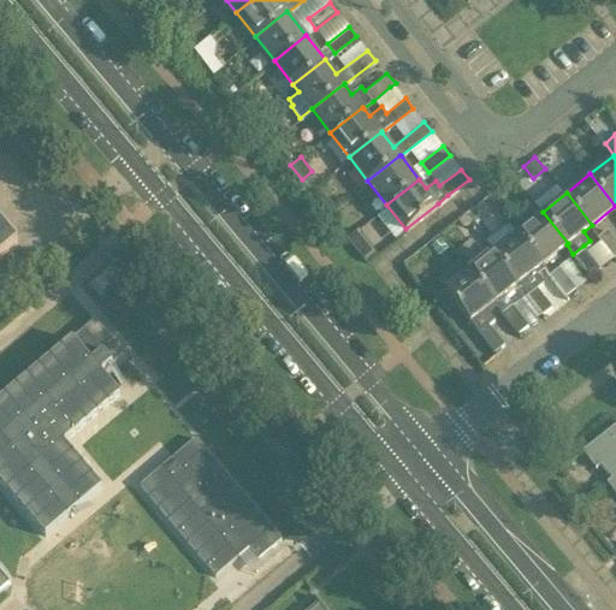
[(543,212),(517,231),(544,262),(567,244),(568,243),(543,212)]
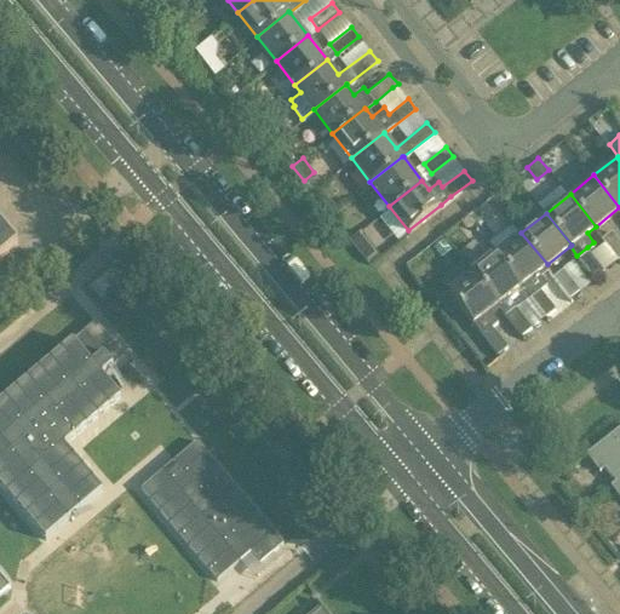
[(0,259),(18,245),(0,223),(0,259)]
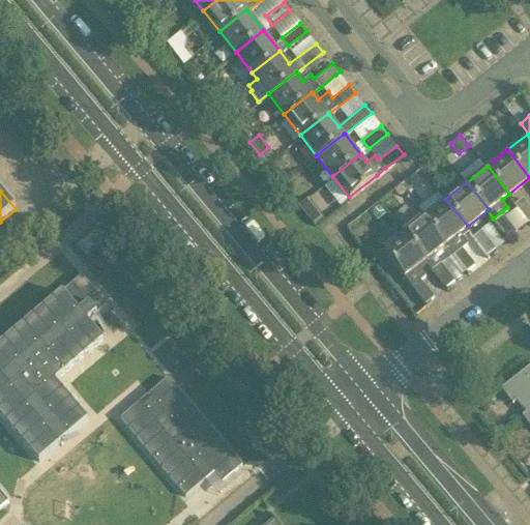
[(323,214),(307,195),(298,202),(314,223),(323,214)]
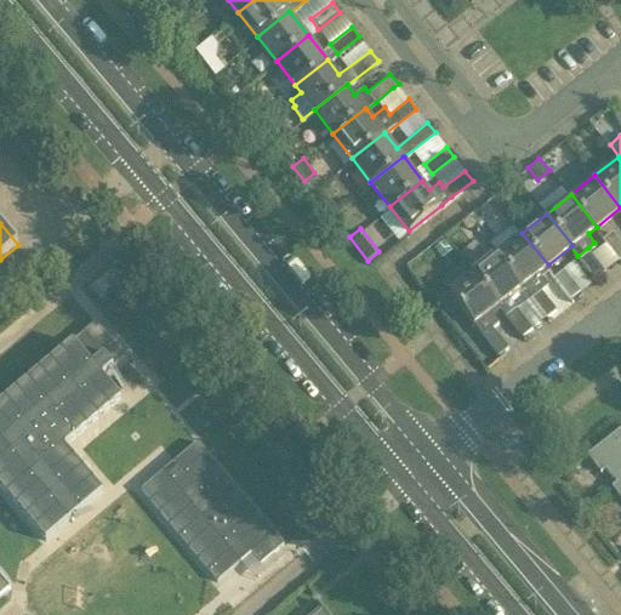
[(602,237),(619,257),(620,255),(620,239),(613,228),(602,237)]
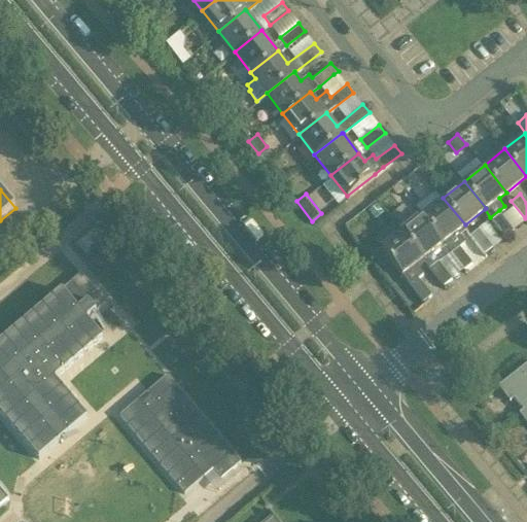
[(443,198),(423,213),(445,241),(443,242),(449,249),(451,251),(459,244),(464,240),(457,231),(465,224),(443,198)]
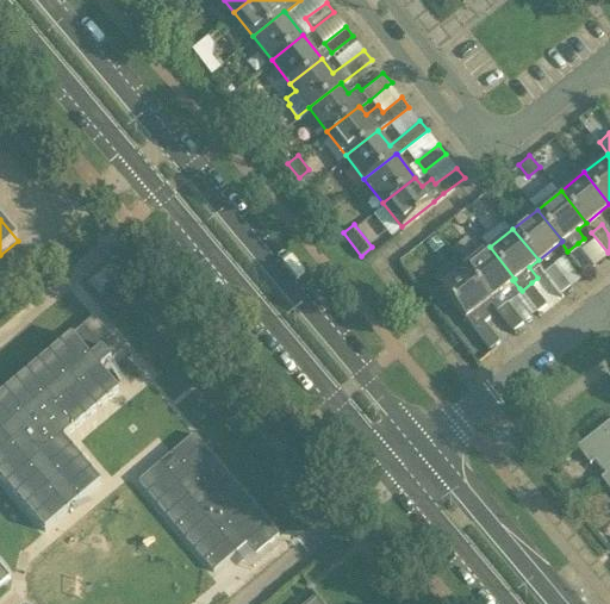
[(443,241),(435,231),(425,238),(434,248),(443,241)]
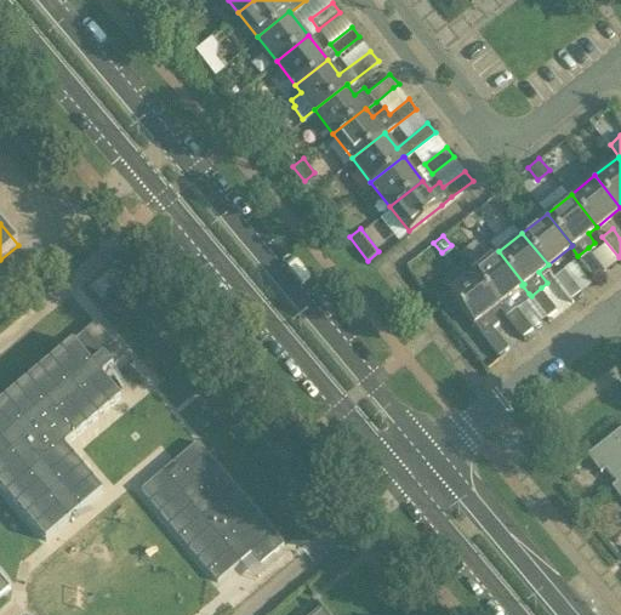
[(588,248),(577,256),(594,277),(604,268),(588,248)]
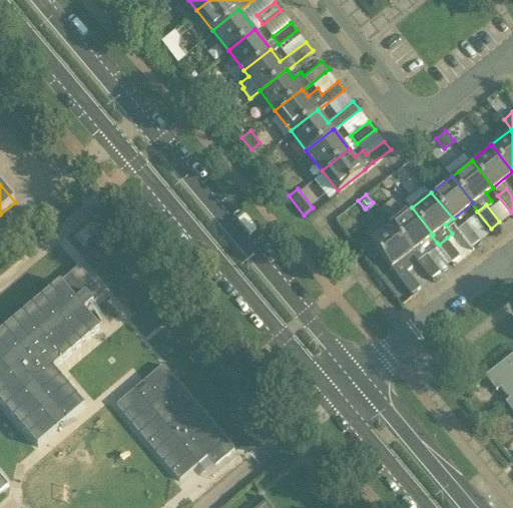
[(412,207),(392,223),(413,250),(412,251),(418,259),(426,251),(432,246),(426,239),(431,235),(433,234),(412,207)]
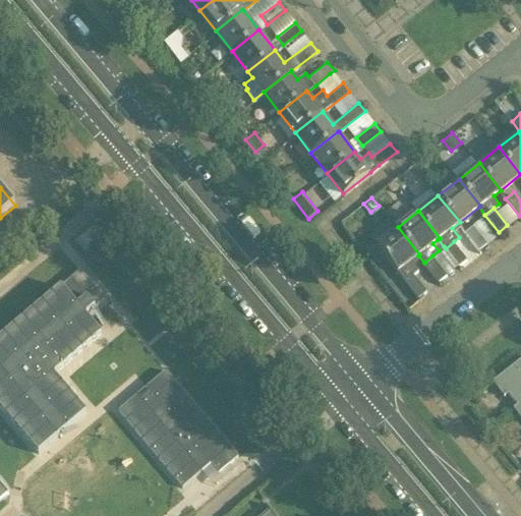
[(464,231),(478,248),(486,242),(473,224),(464,231)]
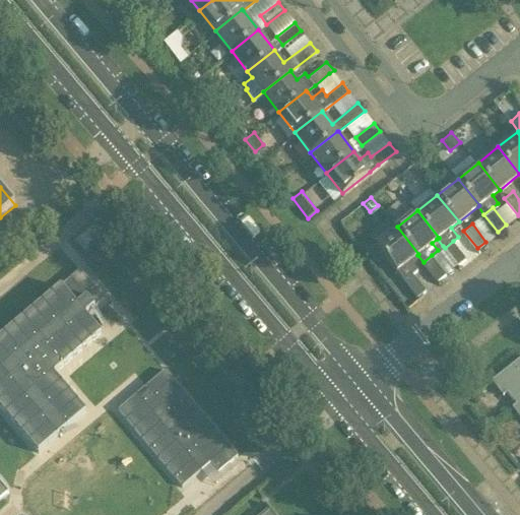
[(397,227),(376,243),(397,270),(403,277),(416,296),(426,288),(413,273),(417,270),(409,260),(417,255),(418,254),(397,227)]
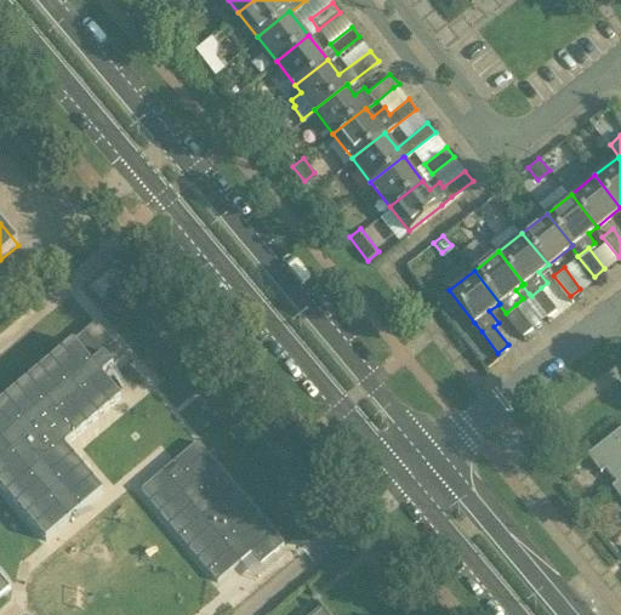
[(541,288),(531,296),(546,315),(557,307),(541,288)]
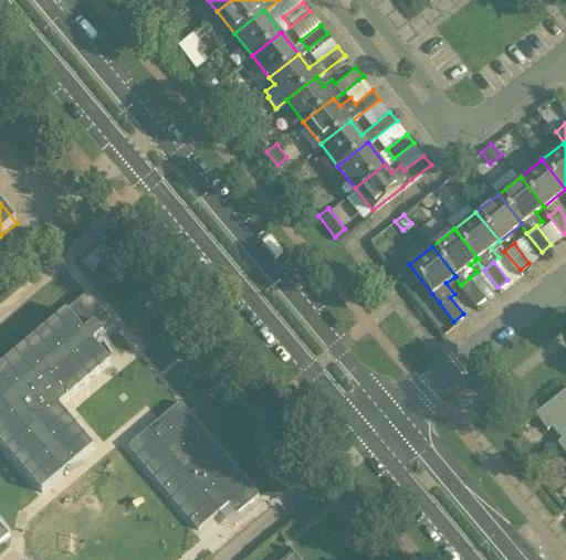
[(485,297),(470,277),(461,285),(475,304),(485,297)]
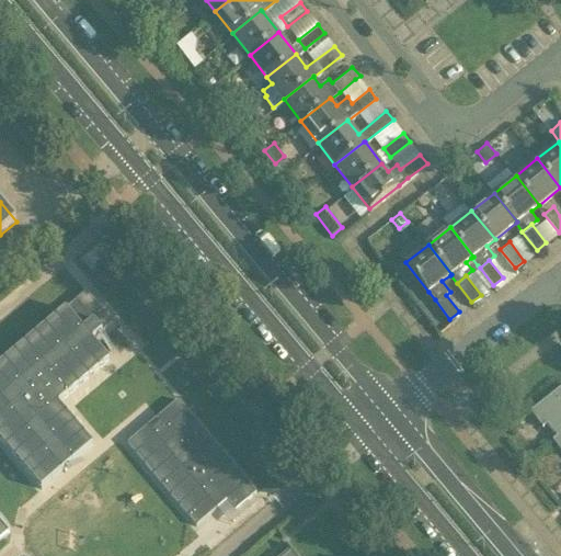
[(0,361),(0,437),(41,486),(92,442),(58,401),(110,358),(92,337),(113,319),(87,288),(0,361)]
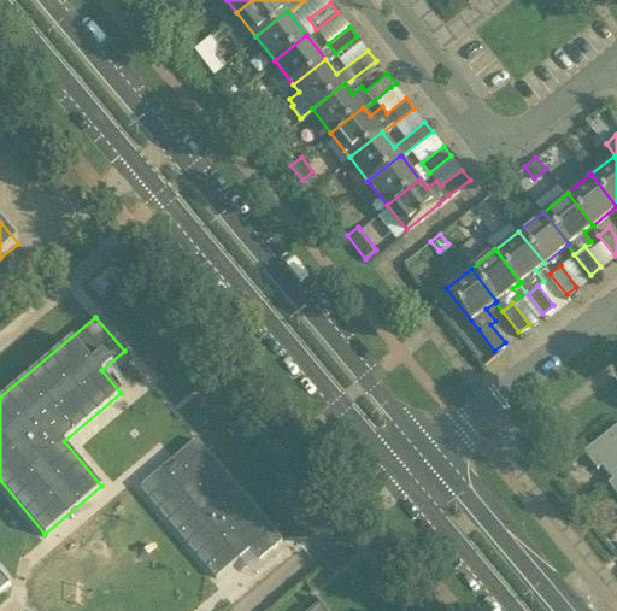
[(616,422),(583,450),(595,466),(593,468),(604,481),(606,480),(611,476),(612,477),(616,474),(616,422)]
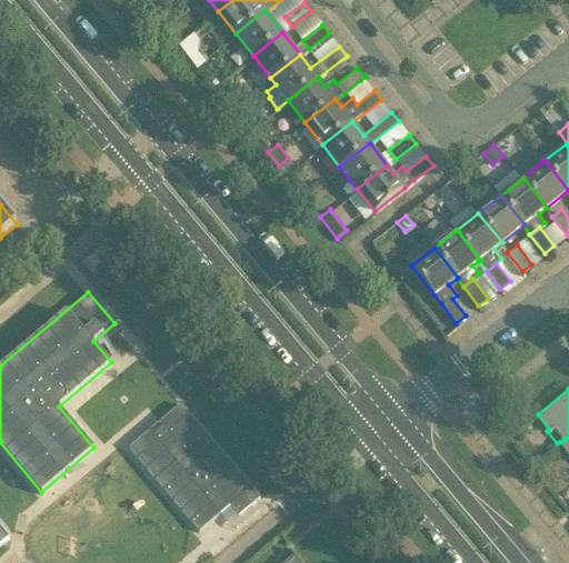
[(239,513),(260,495),(180,402),(128,445),(199,529),(230,503),(239,513)]
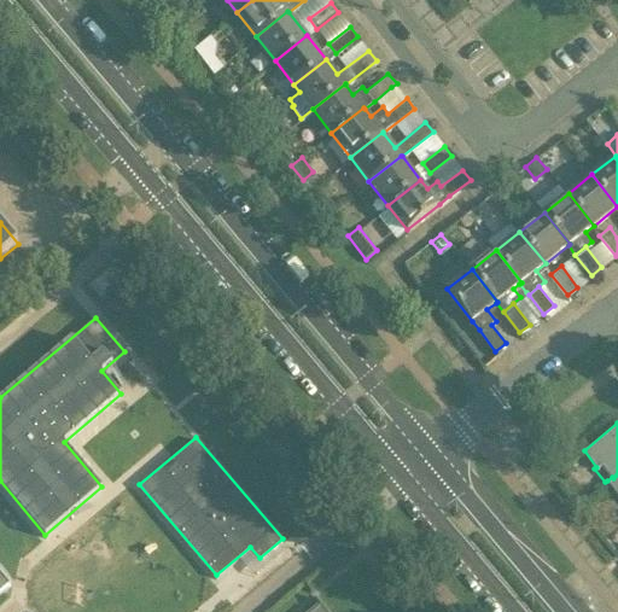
[(617,474),(613,478),(612,477),(607,481),(617,493),(617,474)]
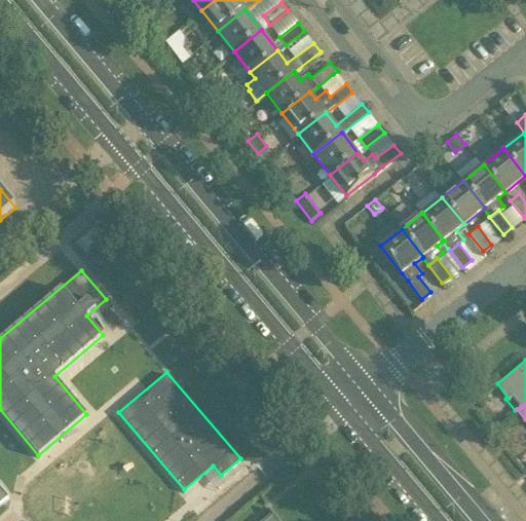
[(0,520),(0,503),(8,495),(0,485),(0,520)]
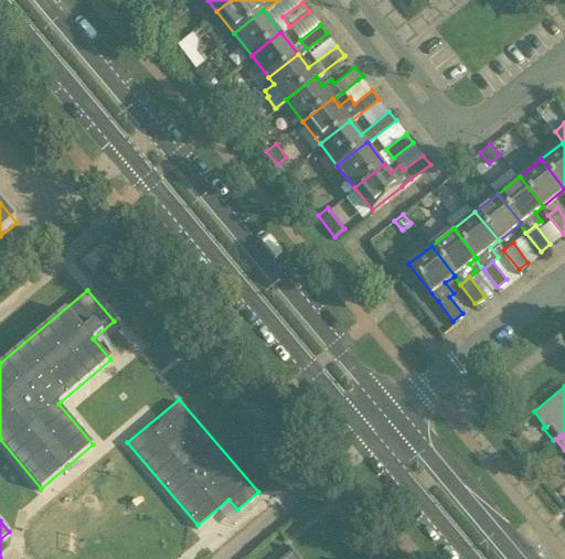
[(301,558),(288,544),(287,545),(292,551),(283,558),(301,558)]
